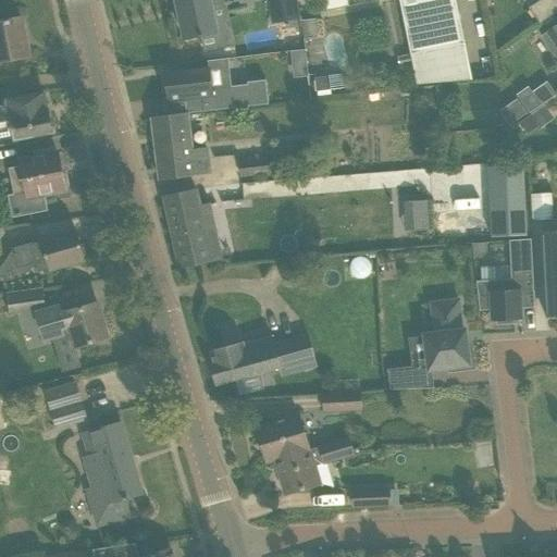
[(175,0),(185,39),(217,33),(211,5),(225,2),(224,0),(175,0)]
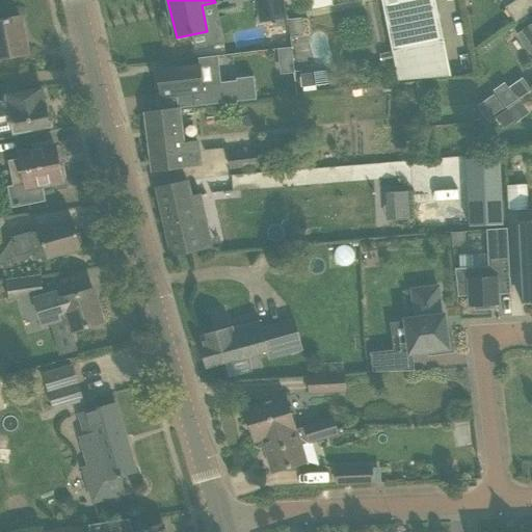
[(255,0),(259,23),(285,19),(281,0),(255,0)]
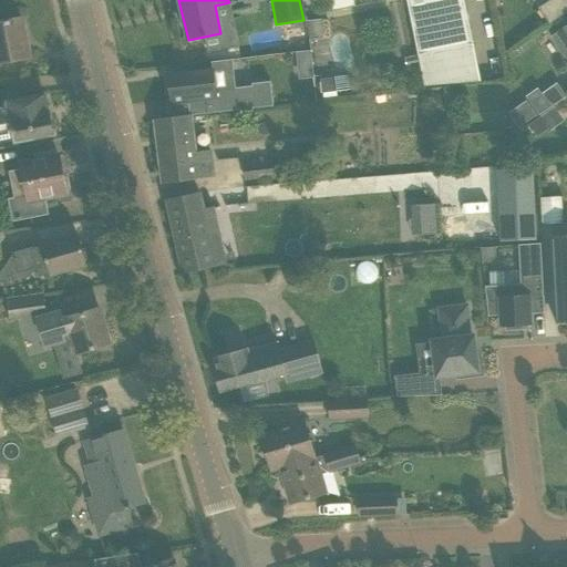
[(329,0),(332,11),(356,7),(353,0),(329,0)]
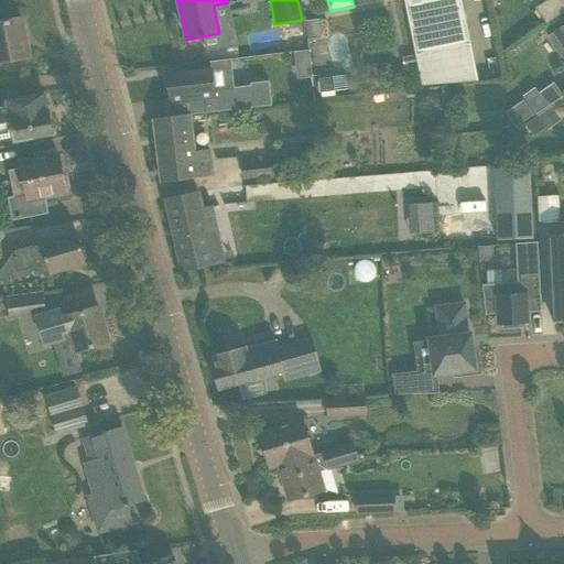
[(404,0),(415,54),(416,54),(422,85),(478,80),(461,0),(404,0)]
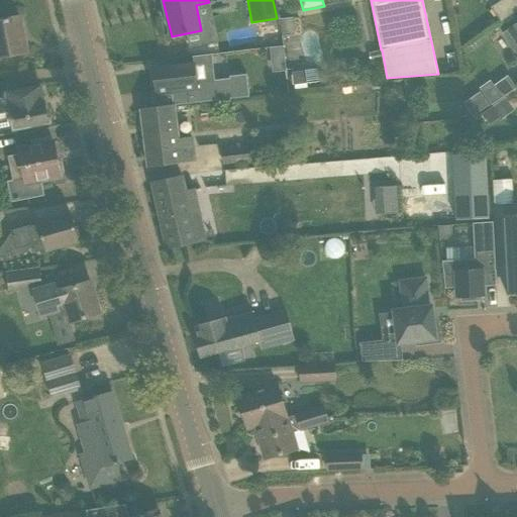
[(516,0),(501,0),(491,8),(501,23),(516,11),(516,0)]
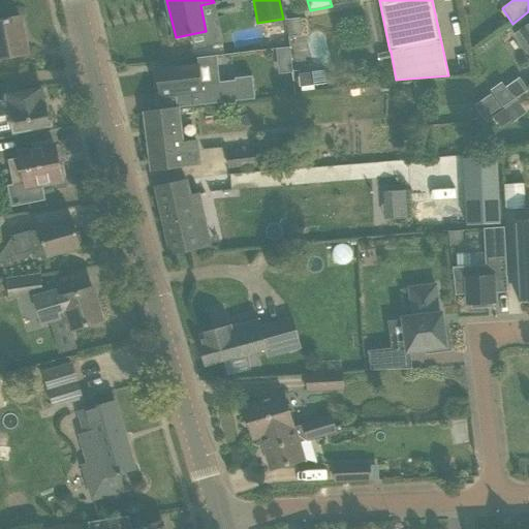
[(0,58),(27,54),(20,18),(0,21),(0,58)]
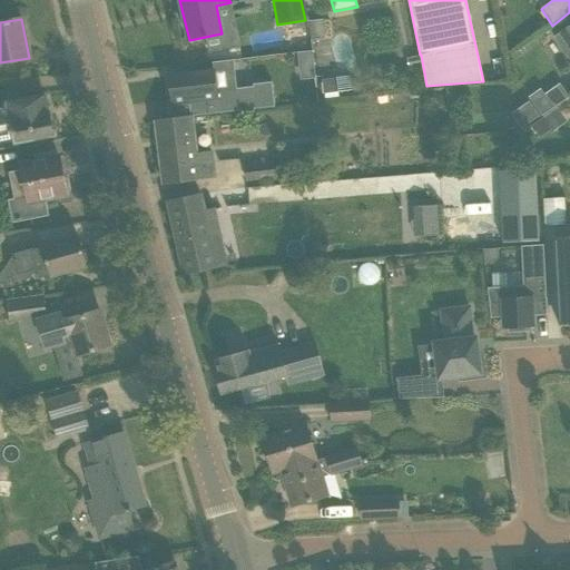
[(323,19),(308,21),(308,28),(310,40),(325,38),(323,19)]
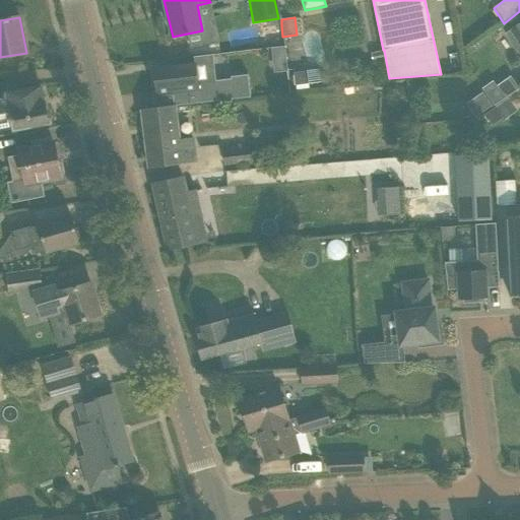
[(519,22),(506,34),(519,53),(519,22)]
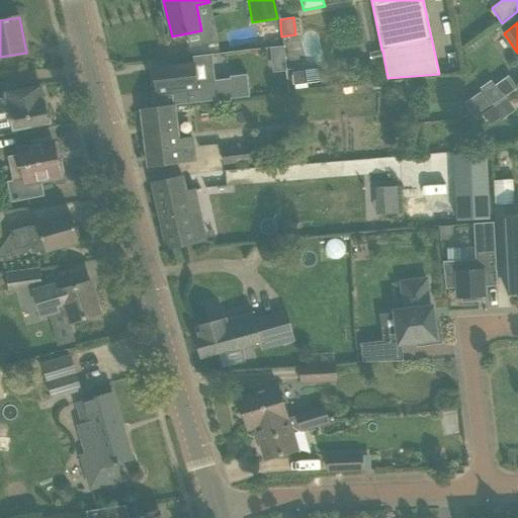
[(271,55),(284,53),(284,47),(270,48),(271,55)]
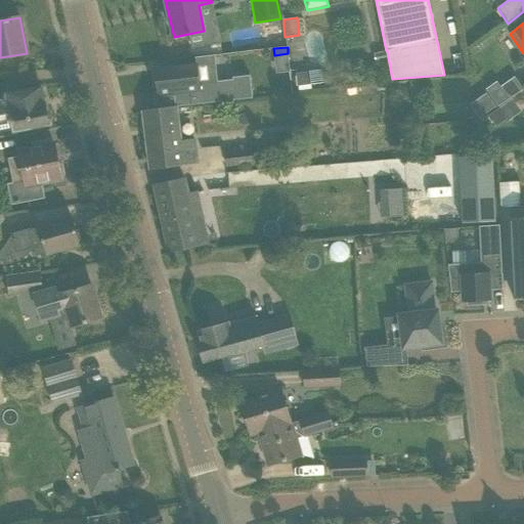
[(199,84),(195,63),(154,69),(157,97),(174,95),(175,106),(252,98),(250,75),(232,77),(232,80),(199,84)]
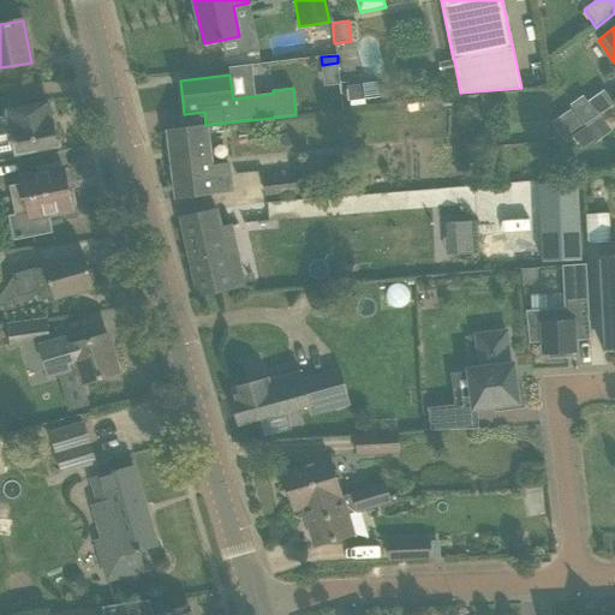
[(350,101),(364,100),(362,83),(347,85),(350,101)]
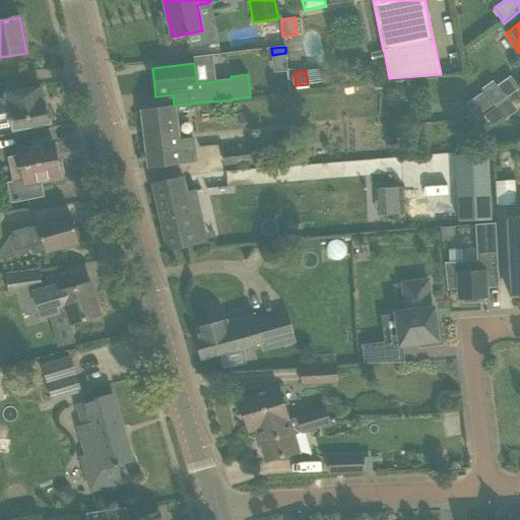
[(495,106),(505,99),(494,82),(483,89),(495,106)]
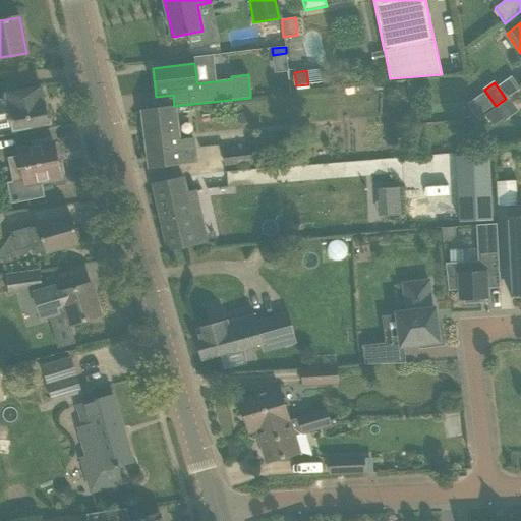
[(48,108),(43,108),(41,101),(43,101),(41,88),(29,91),(29,89),(18,91),(18,93),(2,96),(3,99),(0,99),(0,137),(17,134),(16,130),(50,123),(49,121),(52,116),(51,111),(48,108)]
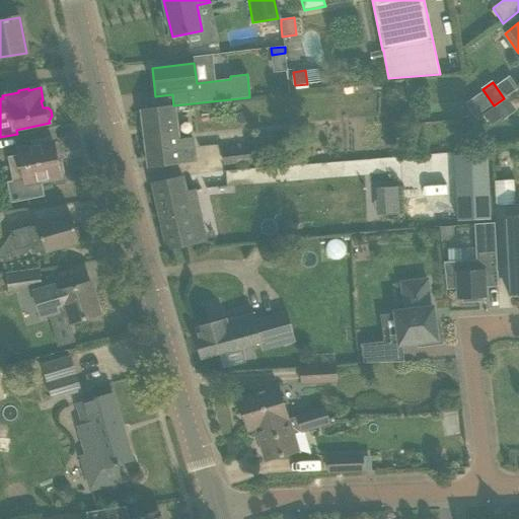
[(465,103),(474,117),(491,105),(482,92),(465,103)]
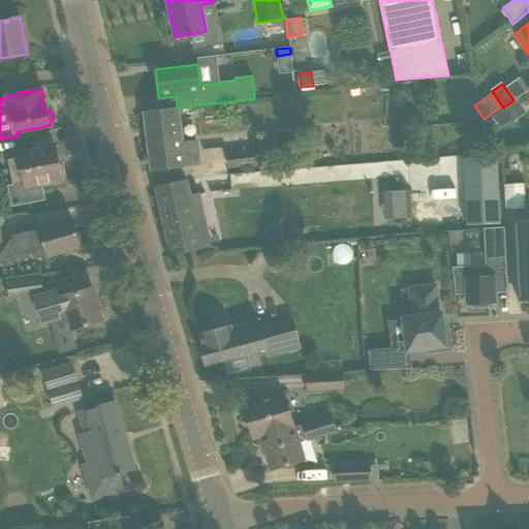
[(510,111),(520,103),(517,99),(504,109),(503,109),(511,120),(512,122),(514,122),(518,119),(510,111)]
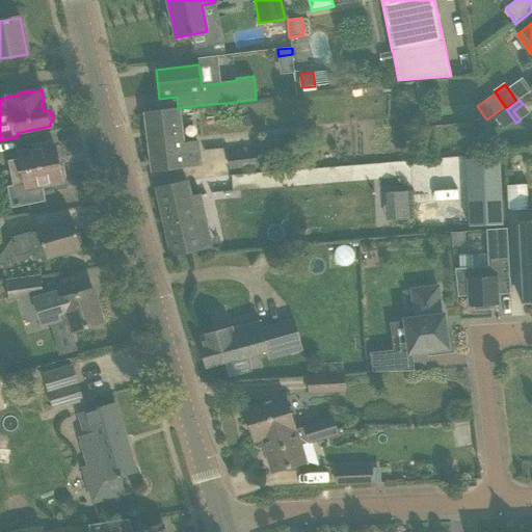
[(145,113),(152,171),(186,167),(186,166),(201,164),(197,141),(183,143),(179,109),(145,113)]
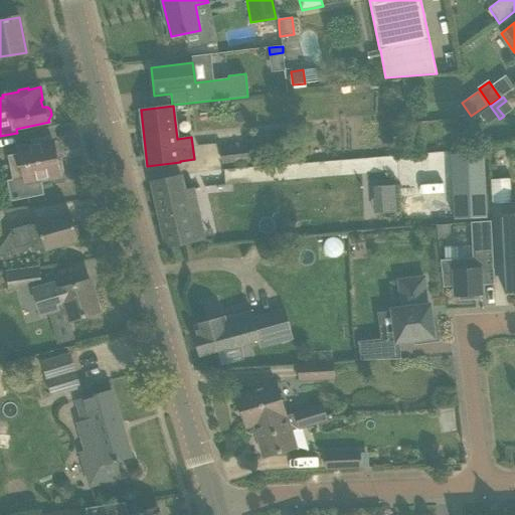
[(498,117),(490,106),(480,114),(488,125),(498,117)]
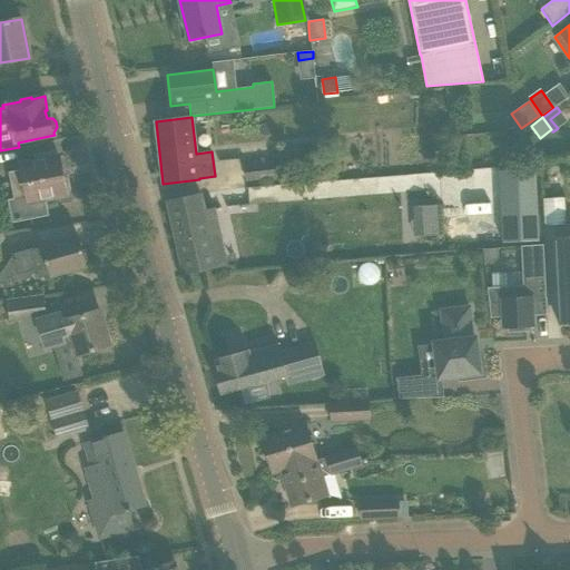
[(8,199),(13,223),(49,216),(46,199),(67,195),(67,192),(69,189),(68,180),(64,179),(59,156),(57,157),(56,151),(37,156),(38,163),(19,166),(20,172),(10,174),(15,198),(8,199)]
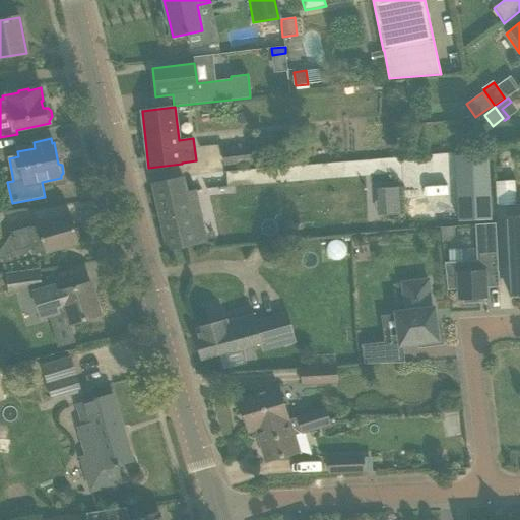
[(222,150),(224,166),(253,163),(251,147),(222,150)]
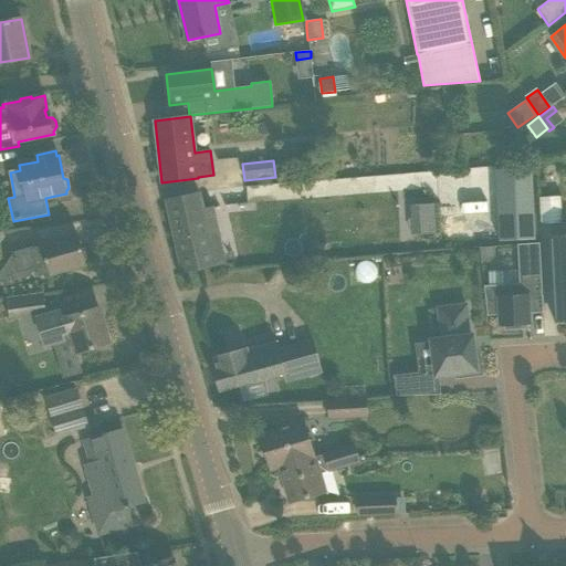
[(532,163),(496,165),(500,240),(535,238),(532,163)]
